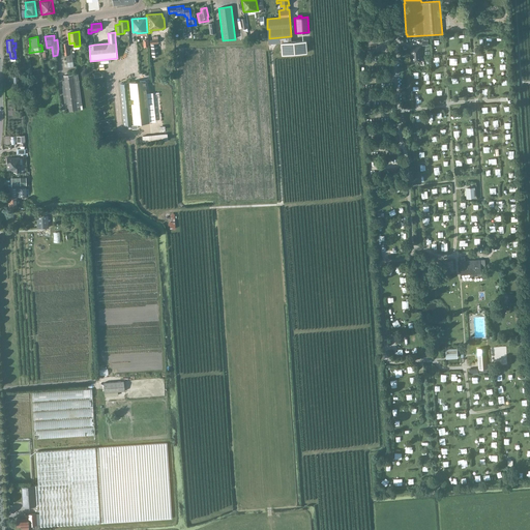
[(305,40),(281,42),(282,55),(306,53),(305,40)]
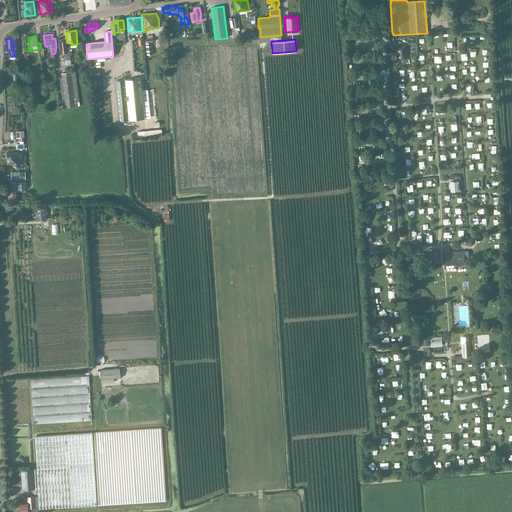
[(64,53),(65,61),(65,65),(71,64),(71,60),(69,48),(66,49),(66,45),(66,41),(61,41),(62,53),(64,53)]
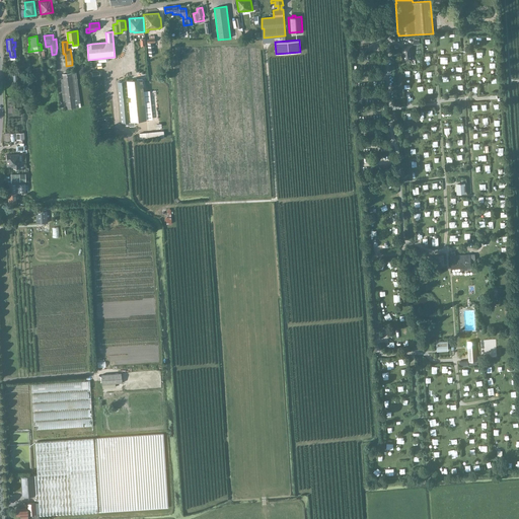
[(412,60),(411,46),(404,47),(404,51),(403,51),(403,61),(412,60)]
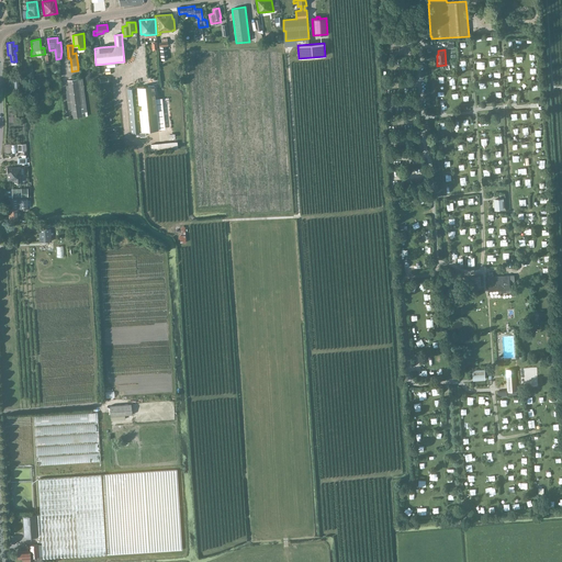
[(67,90),(66,90),(68,110),(72,109),(74,119),(88,116),(87,108),(82,79),(68,80),(69,86),(66,86),(67,90)]
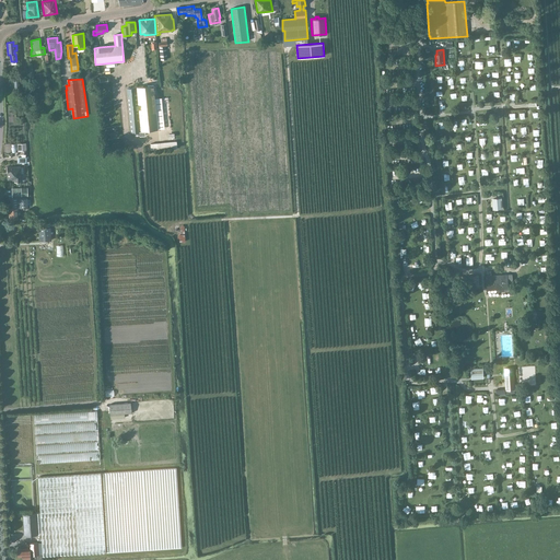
[(131,132),(158,129),(153,85),(127,88),(131,132)]
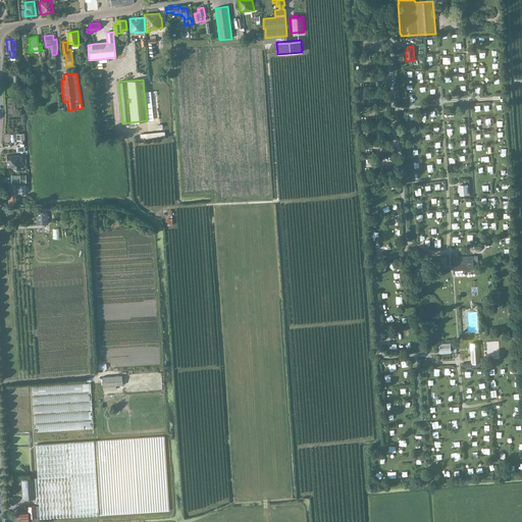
[(24,175),(11,175),(11,184),(24,183),(24,175)]
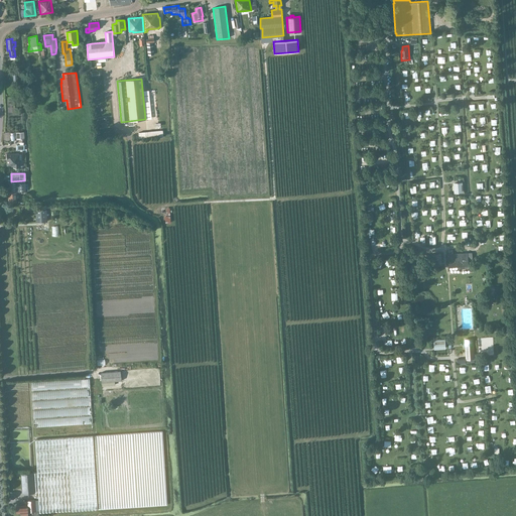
[(12,191),(8,191),(8,205),(13,205),(13,202),(16,202),(16,191),(18,191),(25,191),(24,181),(17,182),(17,181),(11,182),(12,191)]
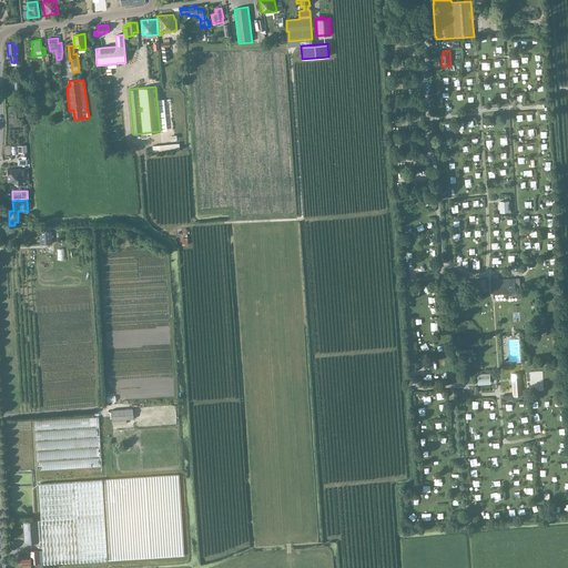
[(500,212),(509,212),(509,201),(499,201),(500,212)]
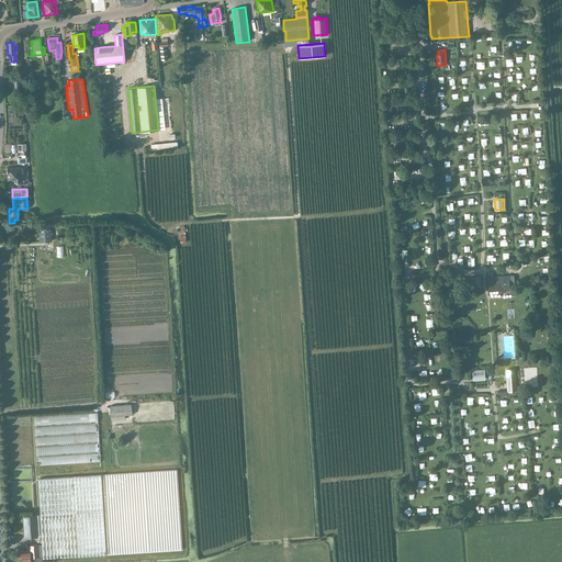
[(51,242),(51,228),(38,228),(40,242),(51,242)]
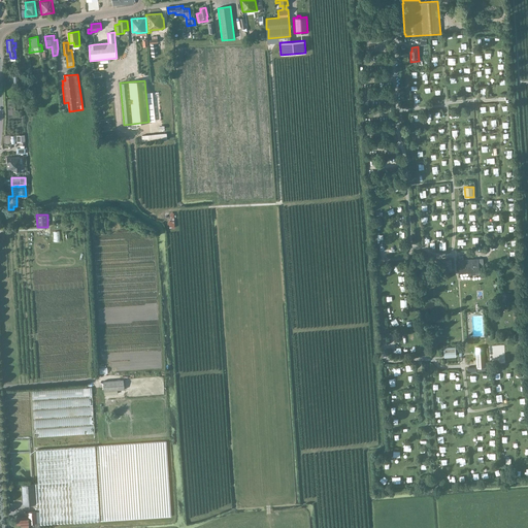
[(477,259),(458,261),(459,273),(468,272),(468,275),(474,274),(474,272),(479,272),(479,264),(477,259)]
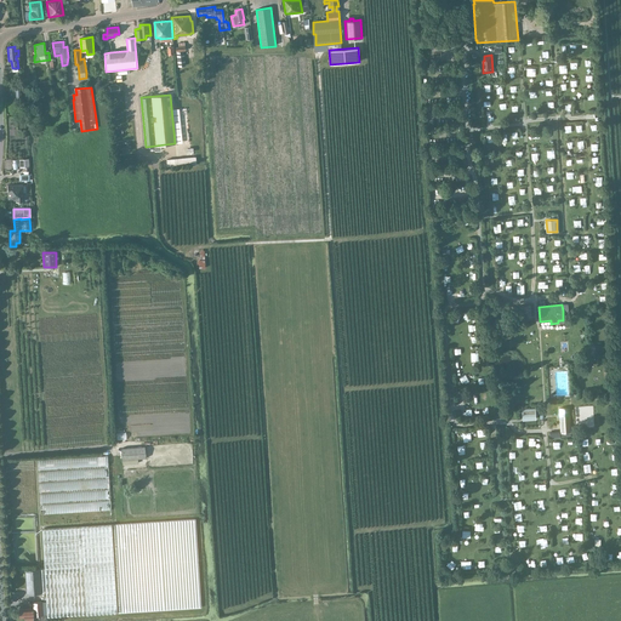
[(559,409),(560,433),(570,433),(569,408),(559,409)]
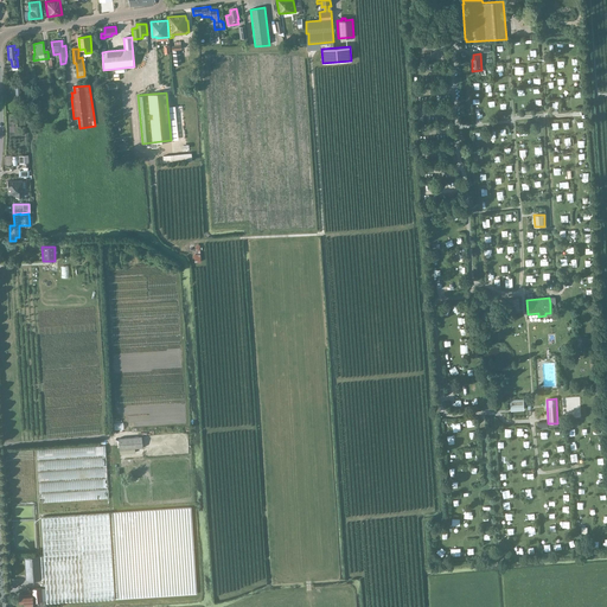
[(523,400),(510,400),(511,411),(524,410),(523,400)]
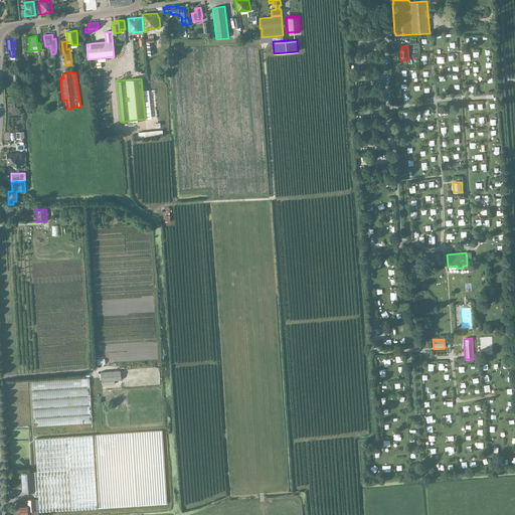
[(121,370),(101,371),(102,381),(122,379),(121,370)]
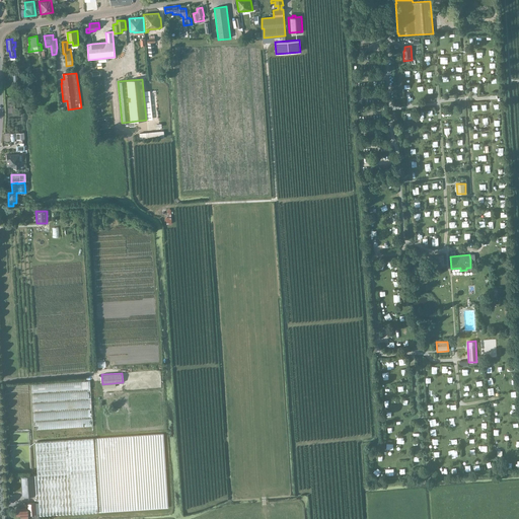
[(90,378),(64,381),(64,385),(64,388),(73,387),(73,384),(77,384),(77,386),(90,384),(90,378)]
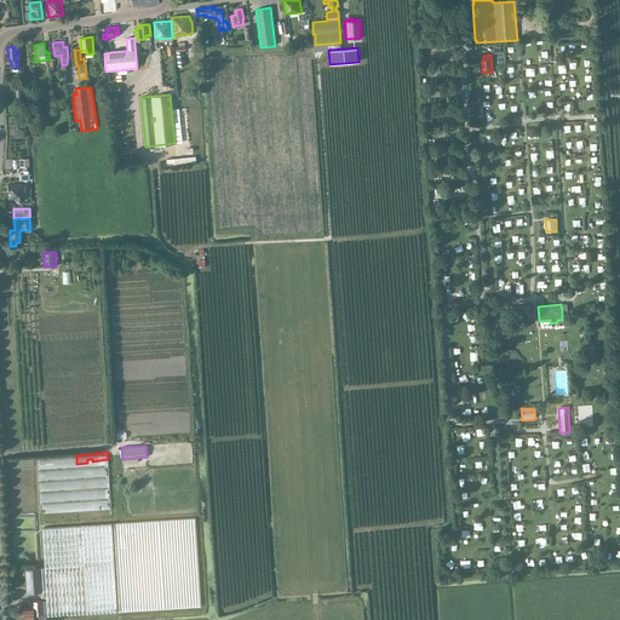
[(118,612),(113,523),(78,527),(42,529),(45,572),(44,572),(47,616),(118,612)]
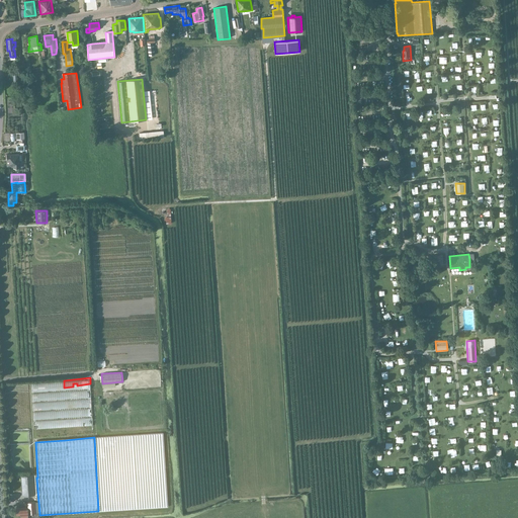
[(21,476),(23,496),(35,495),(33,475),(21,476)]
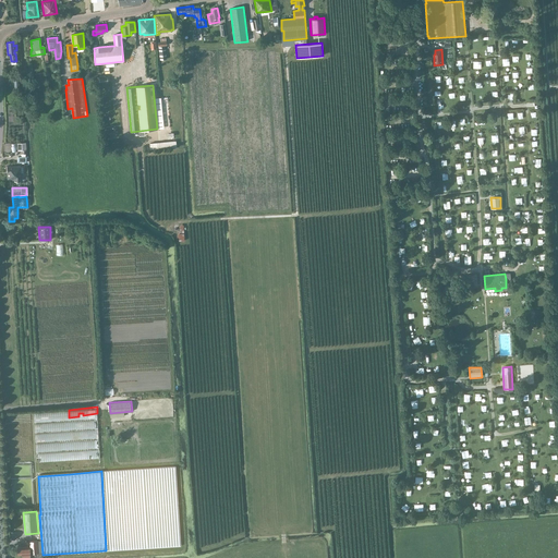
[(31,547),(17,547),(17,555),(23,554),(23,557),(28,557),(28,554),(31,554),(38,553),(38,541),(31,542),(31,547)]
